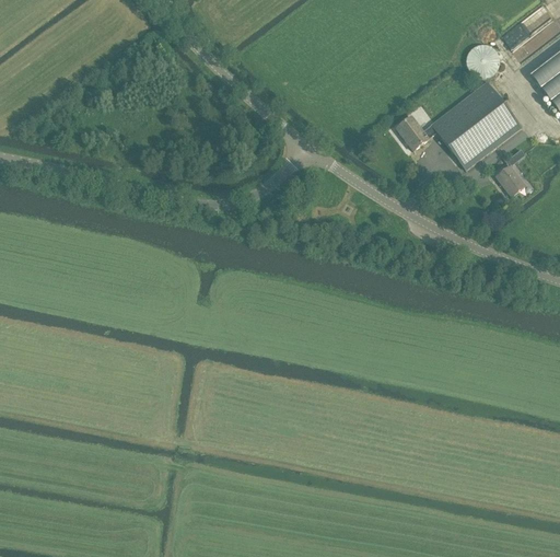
[(481,78),(482,78),(485,78),(487,77),(489,77),(491,74),(493,73),(494,71),(497,69),(498,67),(498,65),(499,61),(499,58),(498,56),(497,54),(494,50),(492,48),(489,47),(487,46),(483,45),(480,45),(477,46),(474,47),(471,50),(468,53),(467,56),(466,59),(466,64),(467,67),(468,70),(470,72),(474,74),(476,77),(479,77),(481,78)]
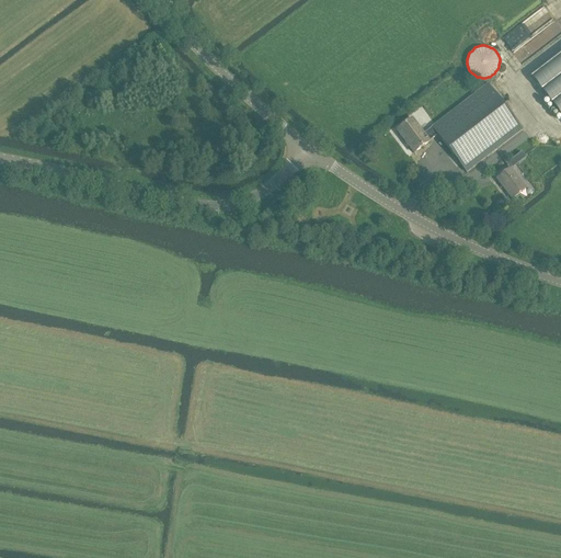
[(560,50),(531,75),(560,113),(560,50)]
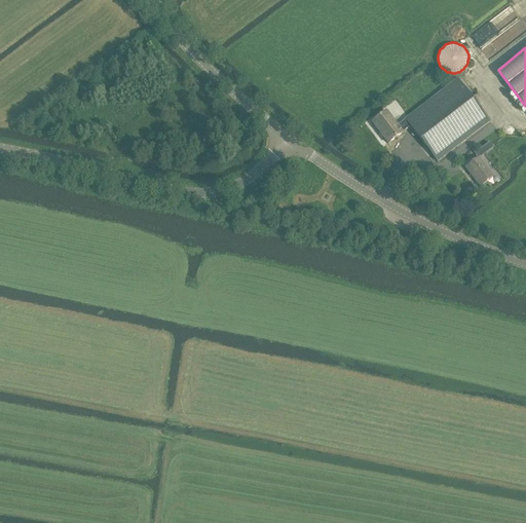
[(454,146),(489,119),(457,77),(405,116),(406,117),(398,123),(403,129),(410,123),(438,159),(454,146)]
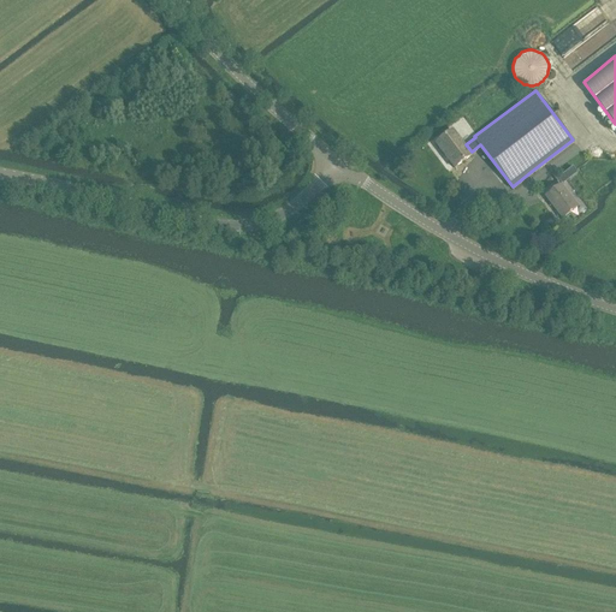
[(455,166),(472,153),(472,152),(466,144),(452,128),(436,141),(455,166)]
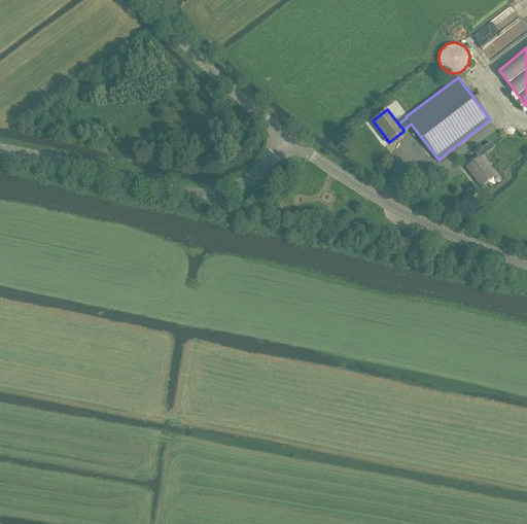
[(490,140),(481,147),(485,152),(494,145),(490,140)]
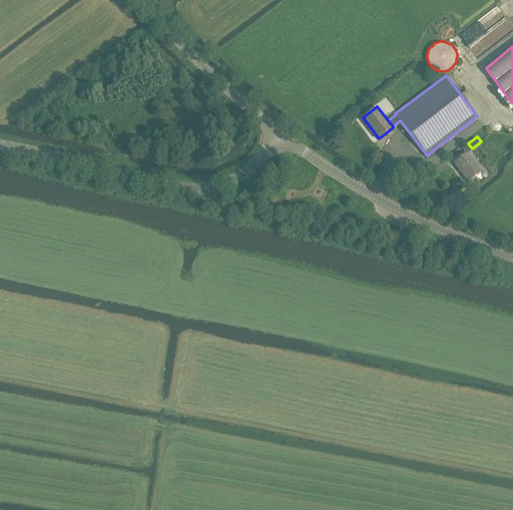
[(468,151),(455,161),(459,167),(468,179),(481,169),(468,151)]
